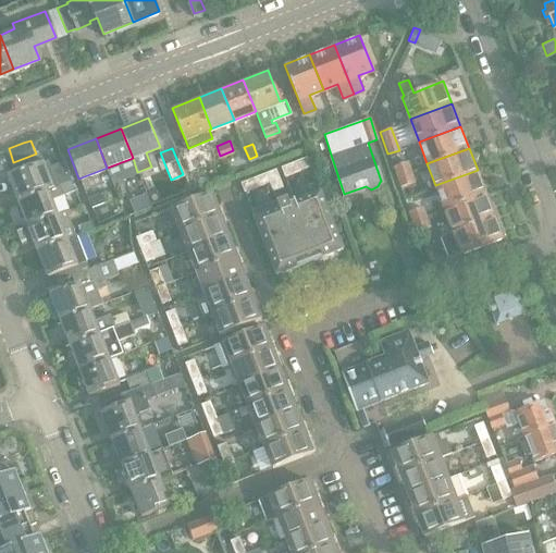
[(310,164),(307,156),(294,161),(297,170),(310,164)]
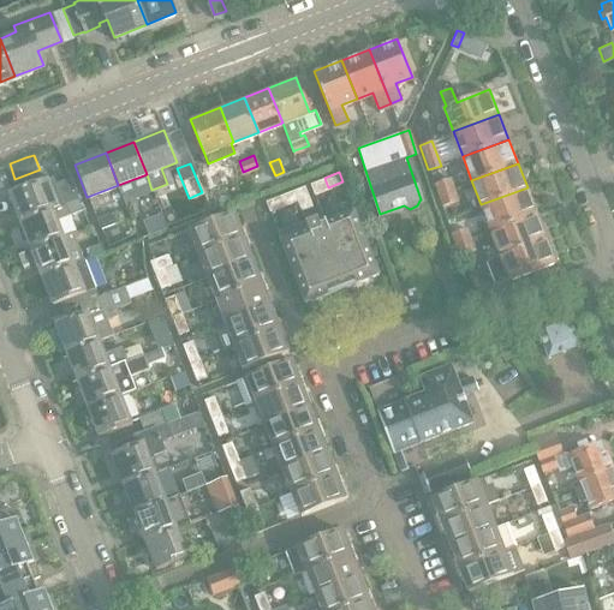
[(75,186),(72,187),(69,179),(55,184),(53,177),(42,181),(41,178),(9,191),(19,219),(78,196),(75,186)]
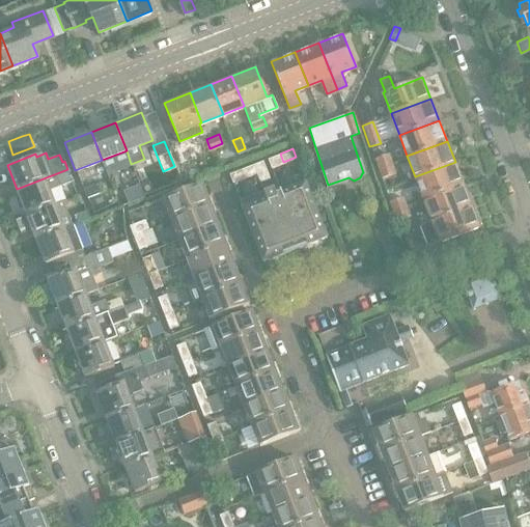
[(280,154),(268,158),(271,167),(283,162),(280,154)]
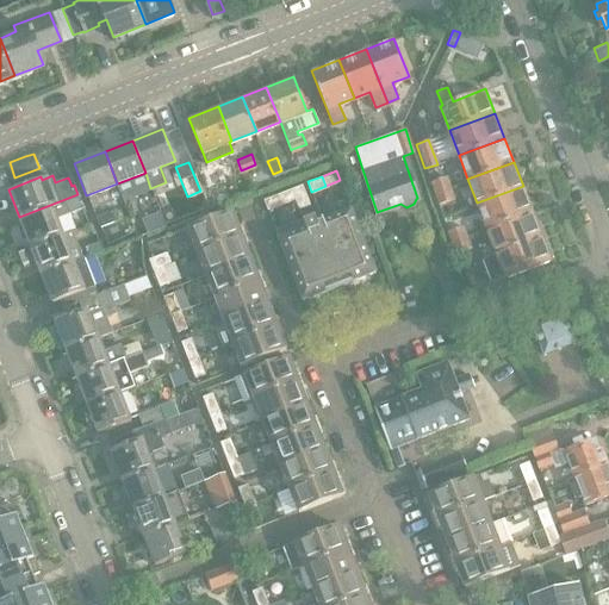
[(429,182),(433,192),(449,186),(446,176),(429,182)]
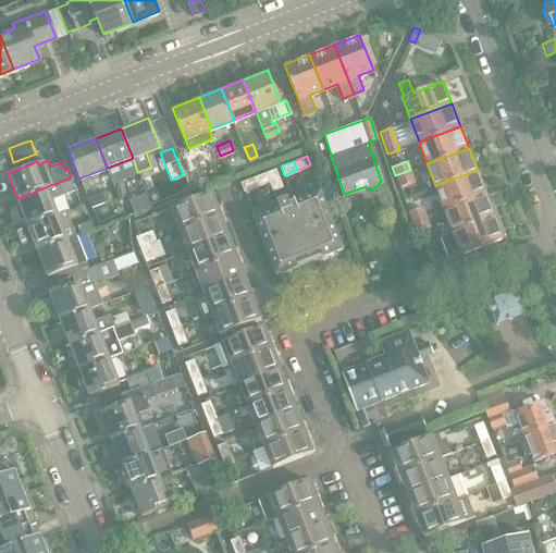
[(275,168),(266,172),(269,181),(280,176),(275,168)]
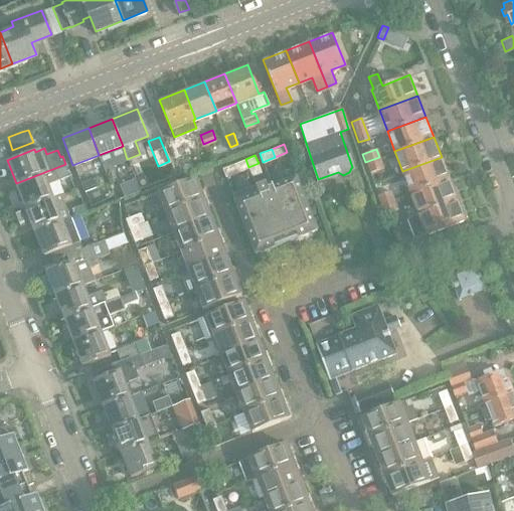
[(382,168),(379,157),(365,162),(368,172),(382,168)]
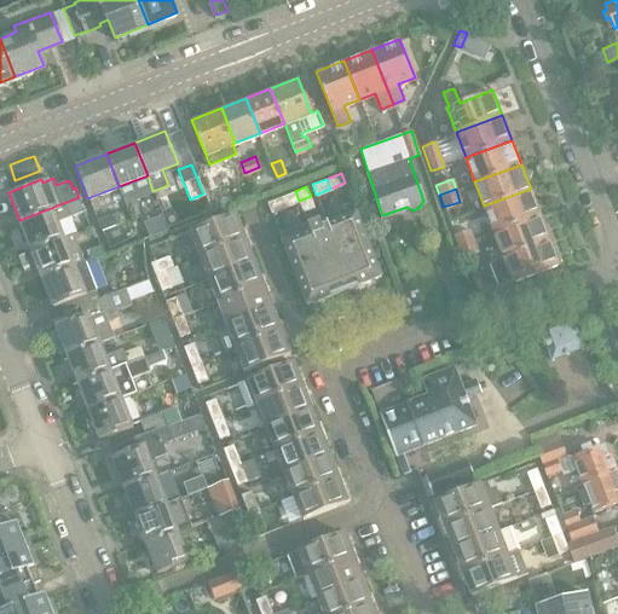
[(484,206),(494,231),(541,214),(531,189),(484,206)]
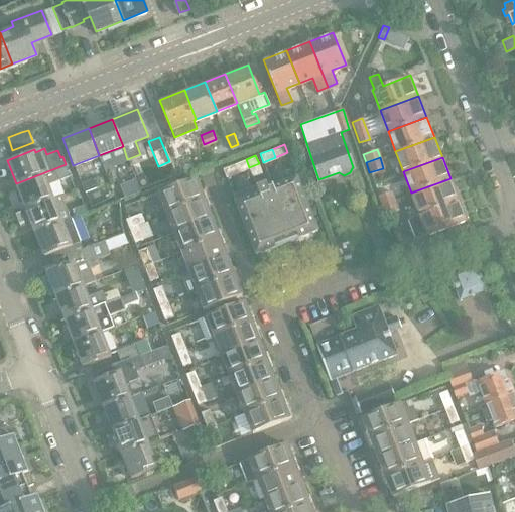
[(246,159),(235,163),(238,171),(249,167),(246,159)]
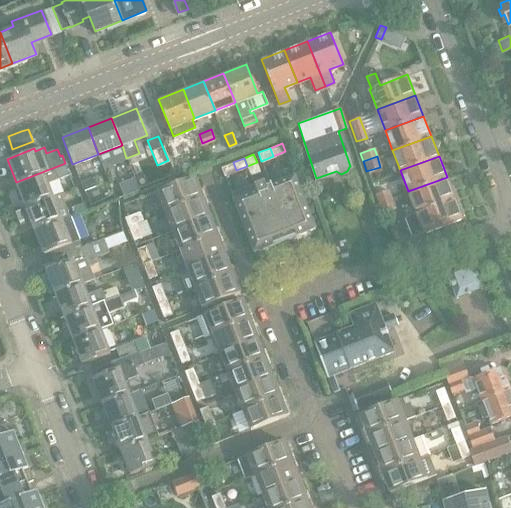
[(236,170),(233,162),(221,167),(224,175),(236,170)]
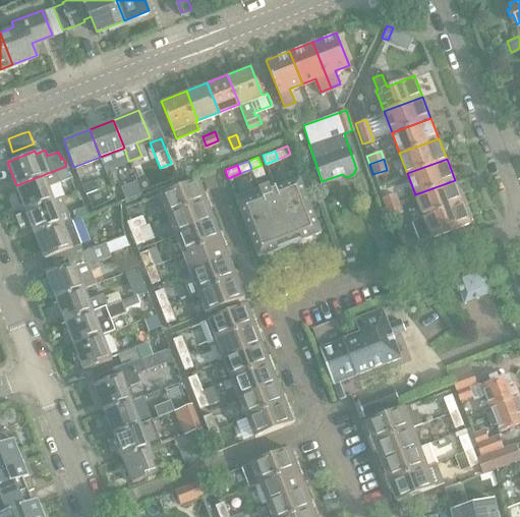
[(265,173),(262,165),(251,169),(254,177),(265,173)]
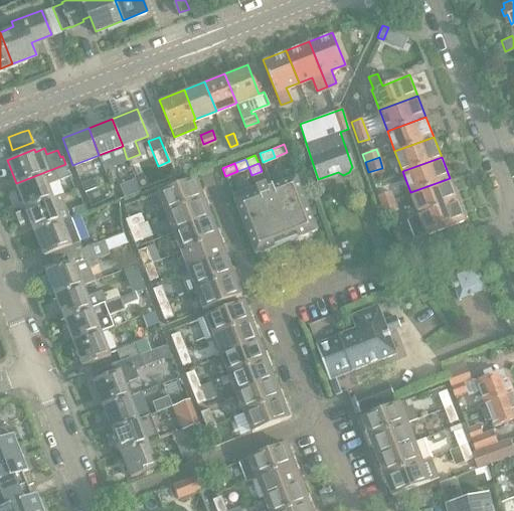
[(69,173),(65,164),(16,183),(25,206),(56,194),(50,181),(69,173)]
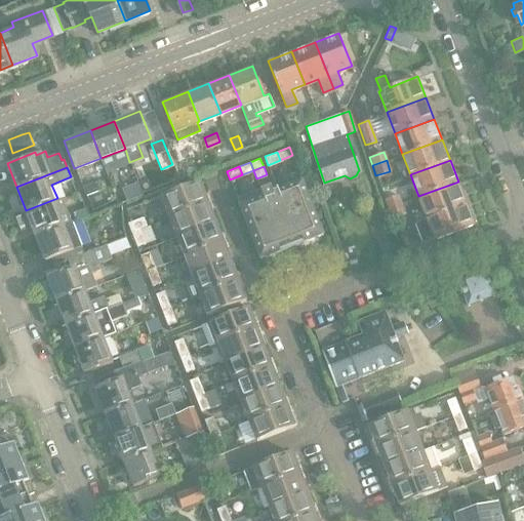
[(94,179),(82,185),(86,194),(98,189),(94,179)]
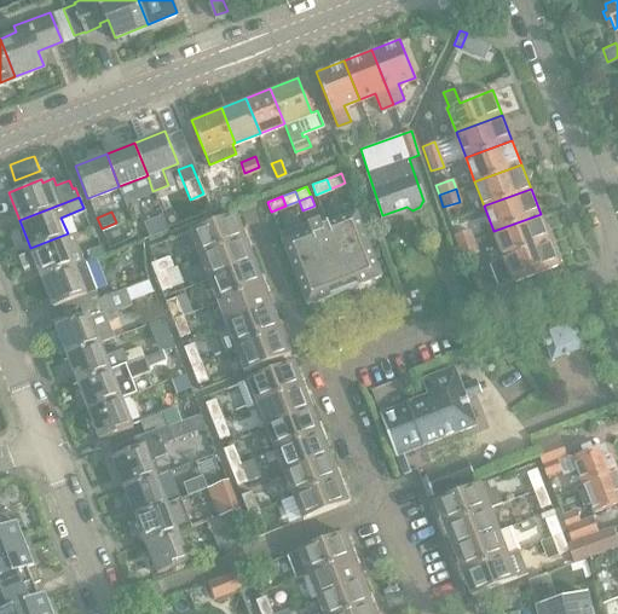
[(309,220),(279,231),(307,303),(380,274),(356,212),(328,222),(328,221),(327,221),(327,224),(322,225),(319,220),(310,224),(309,220)]
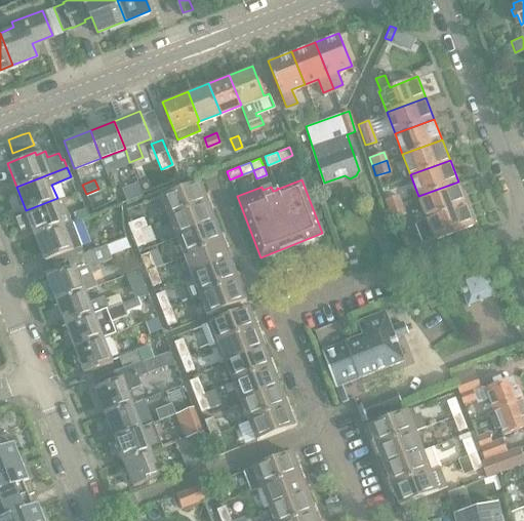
[(161,195),(169,215),(207,201),(200,181),(161,195)]
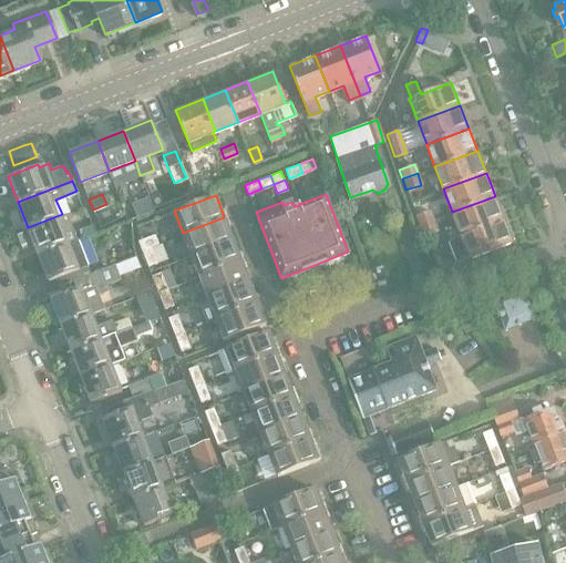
[(452,212),(461,234),(503,218),(495,196),(452,212)]
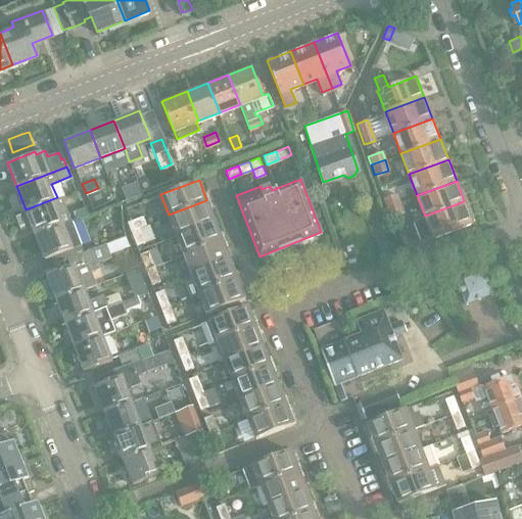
[(136,182),(120,188),(125,199),(141,193),(136,182)]
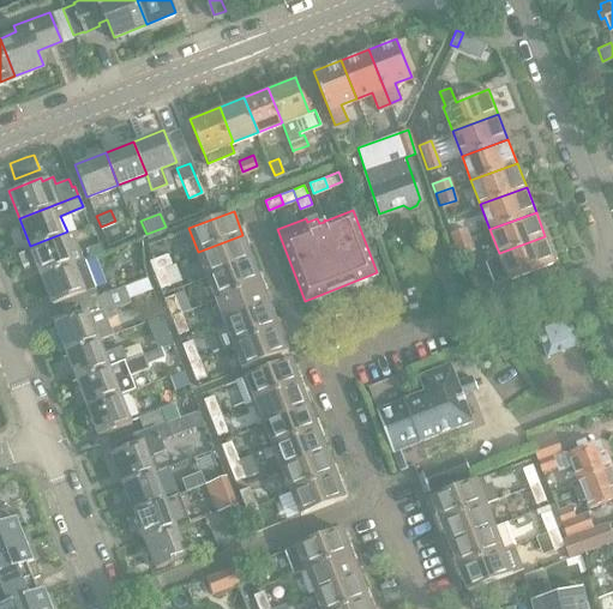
[(450,231),(454,242),(469,236),(466,227),(450,231)]
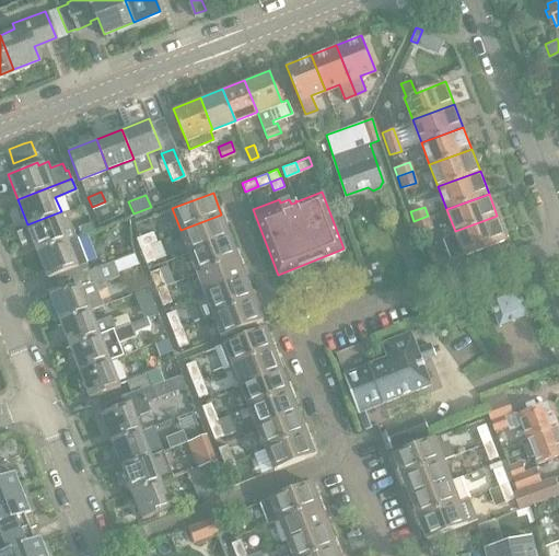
[(61,211),(27,224),(38,250),(68,238),(74,234),(74,235),(77,234),(67,209),(61,211)]
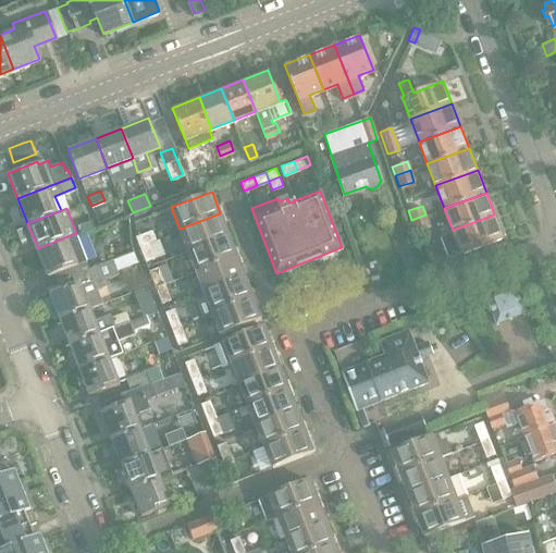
[(180,229),(187,249),(229,234),(220,213),(180,229)]
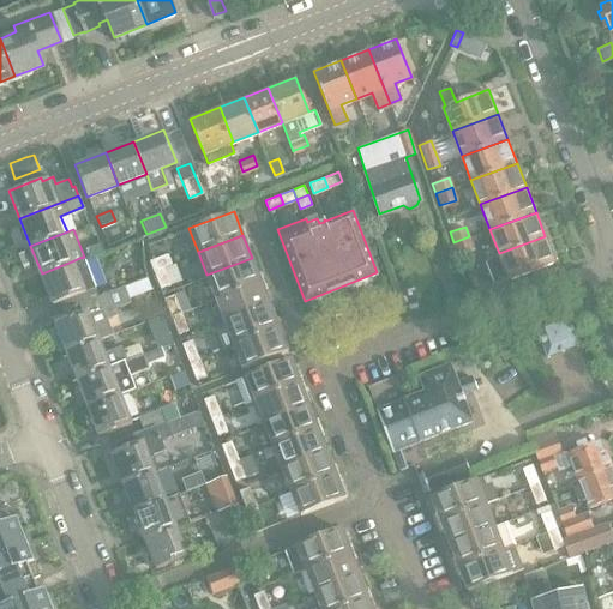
[(473,248),(469,236),(454,242),(457,253),(473,248)]
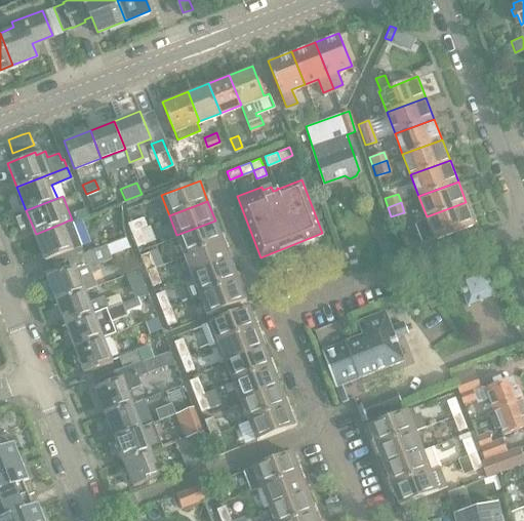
[(427,216),(414,222),(422,241),(435,236),(436,238),(440,237),(441,240),(450,236),(449,233),(474,224),(473,221),(476,219),(472,207),(469,208),(466,202),(427,216)]
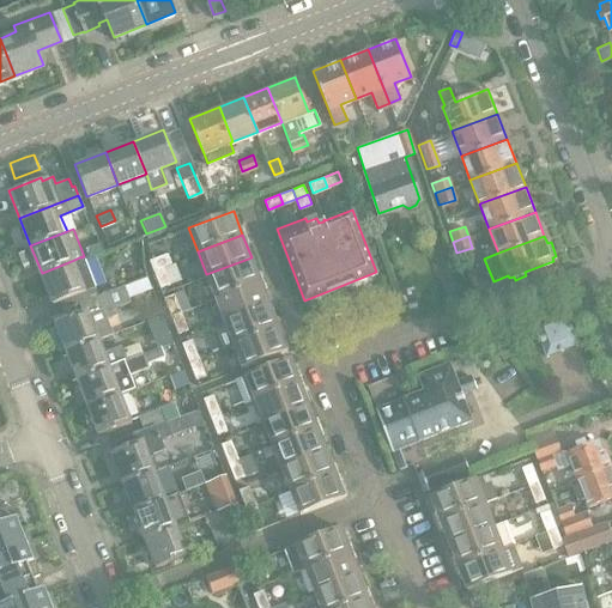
[(153,268),(163,265),(171,262),(168,253),(150,259),(153,268)]
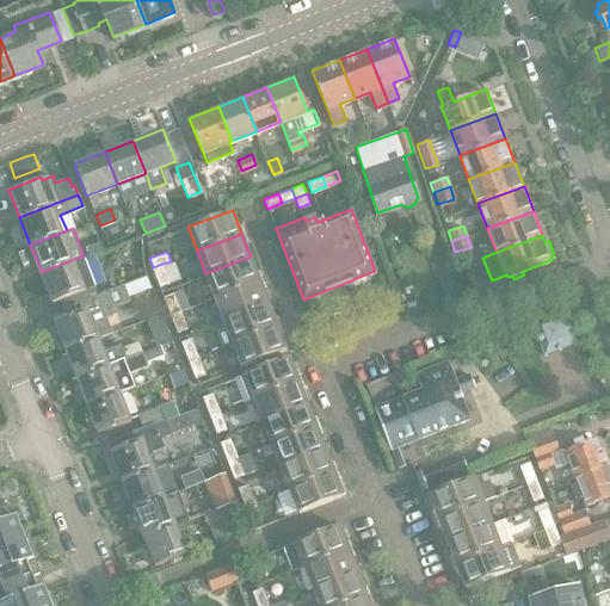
[(53,301),(59,298),(61,305),(78,300),(97,292),(93,284),(92,284),(81,257),(81,255),(74,259),(42,272),(53,301)]
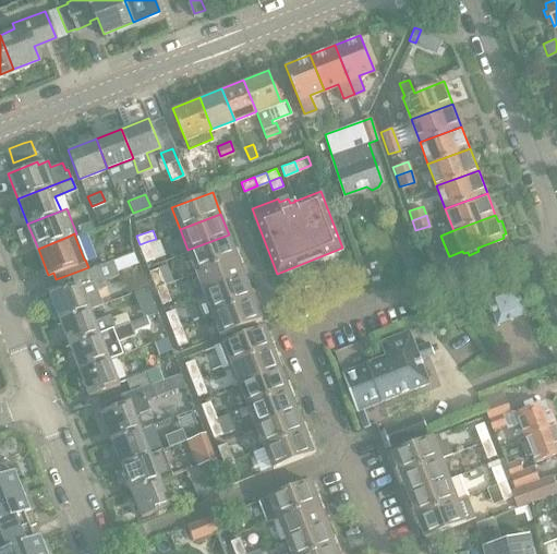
[(188,250),(196,271),(237,255),(229,235),(188,250)]
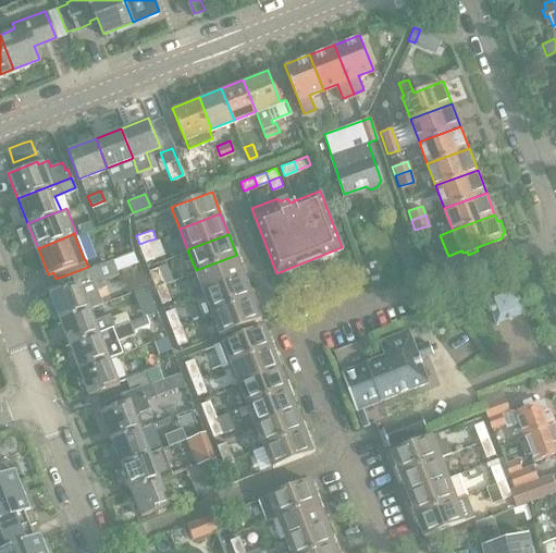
[(155,257),(148,241),(139,244),(146,260),(155,257)]
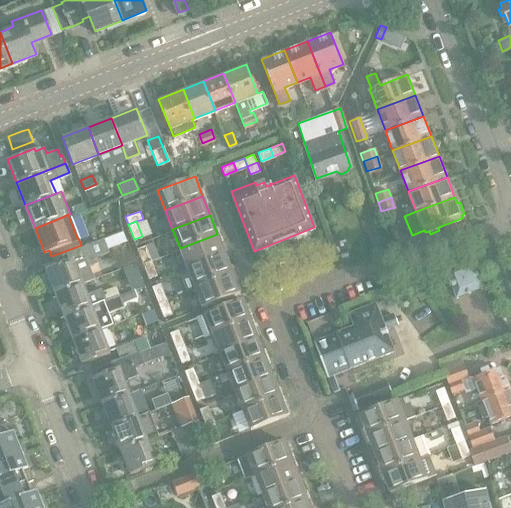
[(180,248),(187,267),(224,253),(217,234),(180,248)]
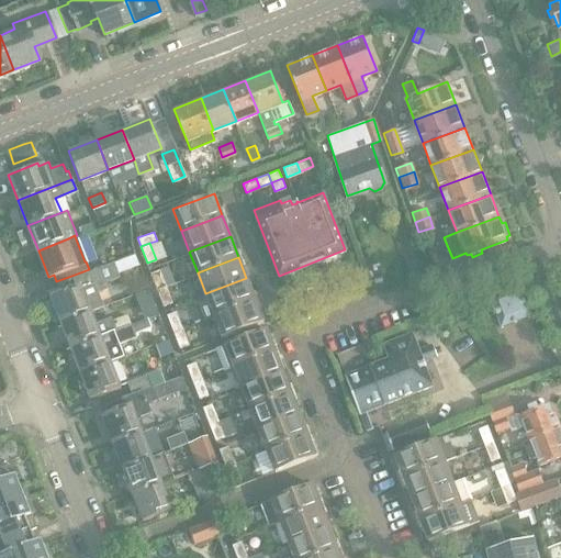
[(60,322),(89,310),(103,304),(98,290),(105,288),(103,281),(120,275),(113,259),(89,269),(71,276),(75,285),(49,294),(60,322)]
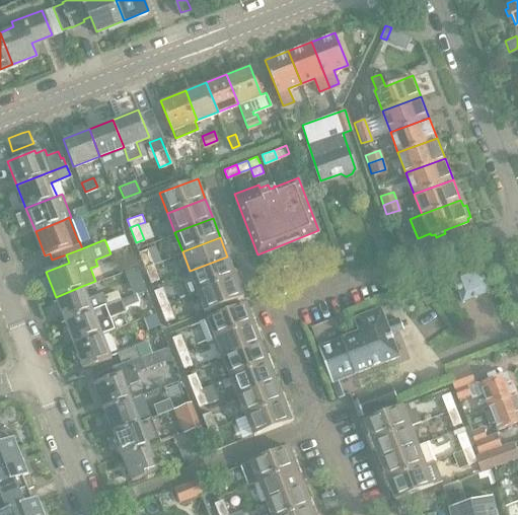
[(139,251),(145,266),(153,263),(147,248),(139,251)]
